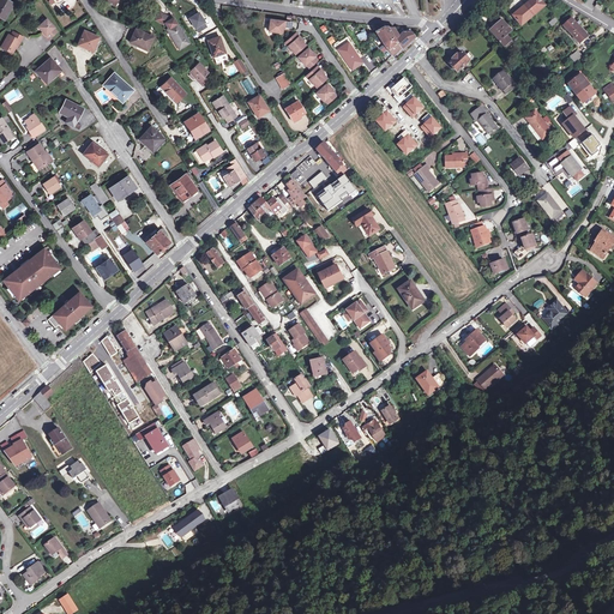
[(0,17),(6,22),(14,6),(5,0),(0,0),(0,1),(0,17)]
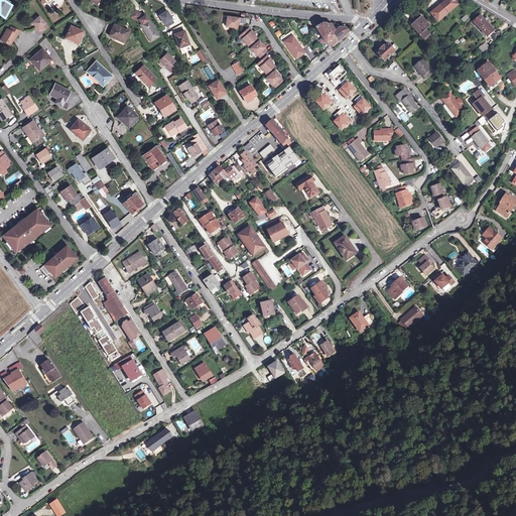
[(454,0),(443,0),(441,3),(448,11),(458,4),(454,0)]
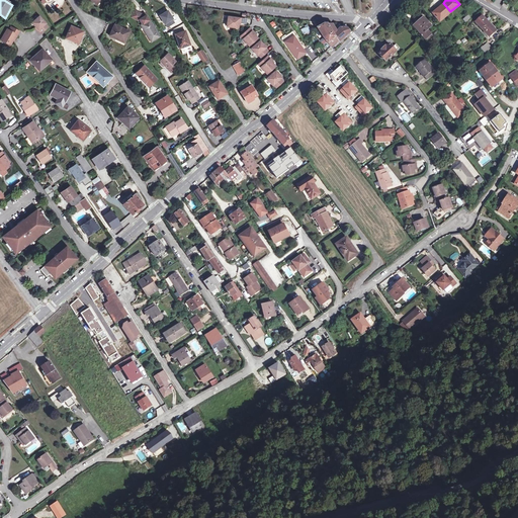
[(450,11),(443,3),(433,11),(440,19),(450,11)]
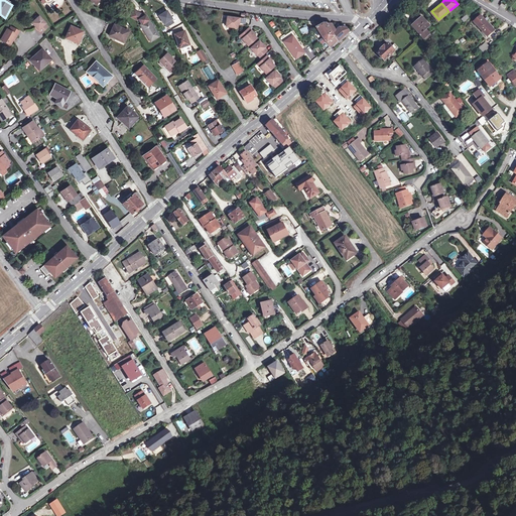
[(166,10),(158,15),(163,24),(164,23),(166,27),(174,22),(166,10)]
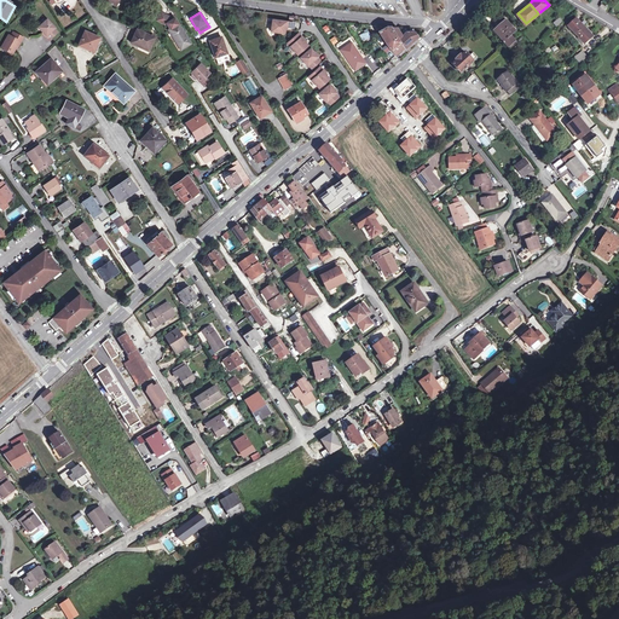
[(165,16),(161,23),(166,24),(167,24),(171,29),(168,30),(178,46),(179,45),(181,50),(190,44),(178,24),(174,19),(173,19),(165,16)]
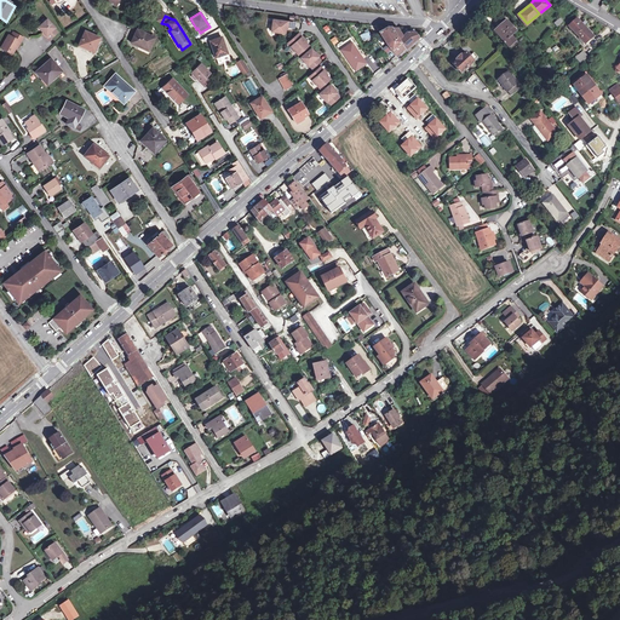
[(579,18),(570,26),(585,44),(593,36),(579,18)]
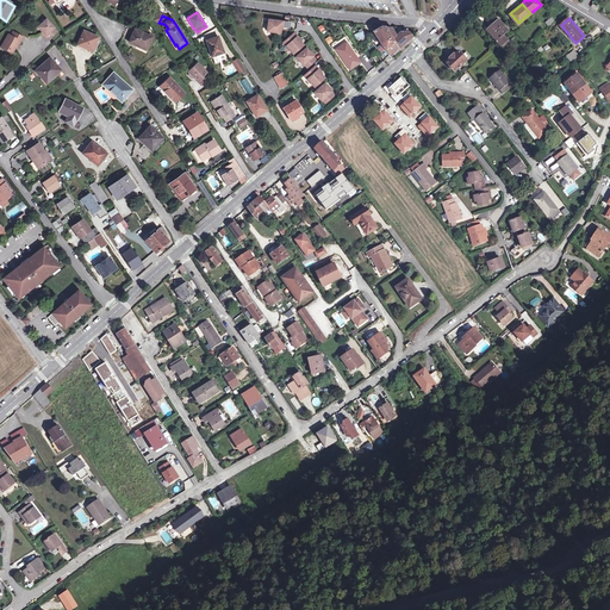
[(280,29),(281,26),(284,26),(288,27),(290,23),(268,19),(267,30),(280,32),(280,29)]
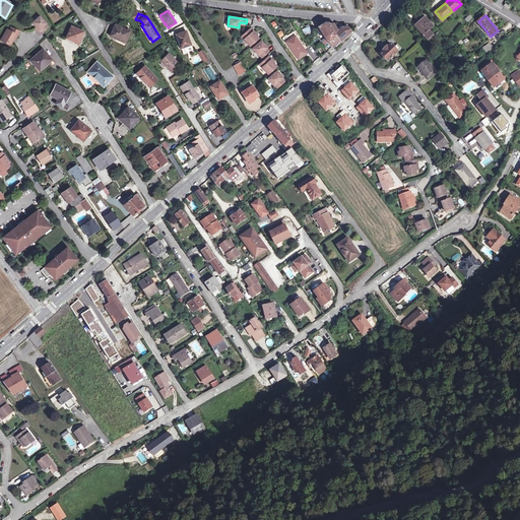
[(427,38),(432,34),(429,29),(434,25),(426,16),(415,24),(427,38)]
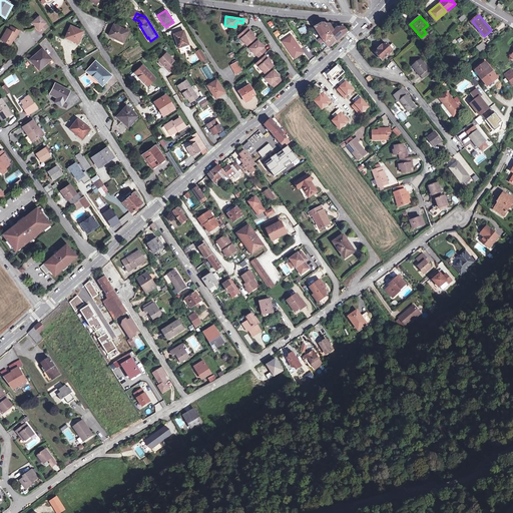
[(39,30),(38,31),(41,34),(48,27),(45,24),(46,24),(39,17),(32,23),(39,30)]
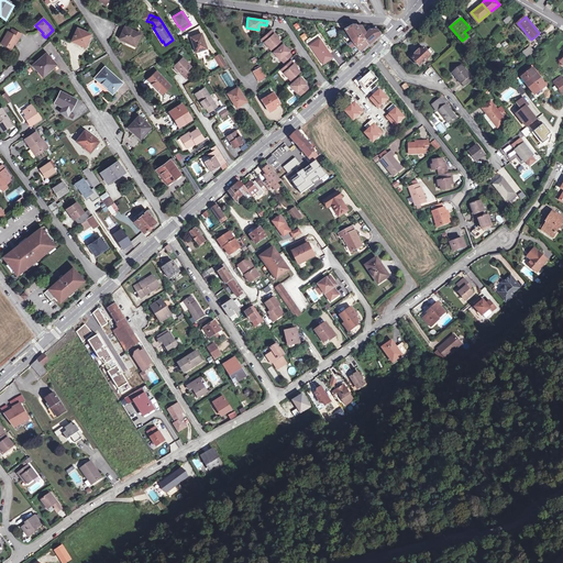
[(344,29),(352,40),(361,34),(355,26),(354,23),(352,23),(344,29)]
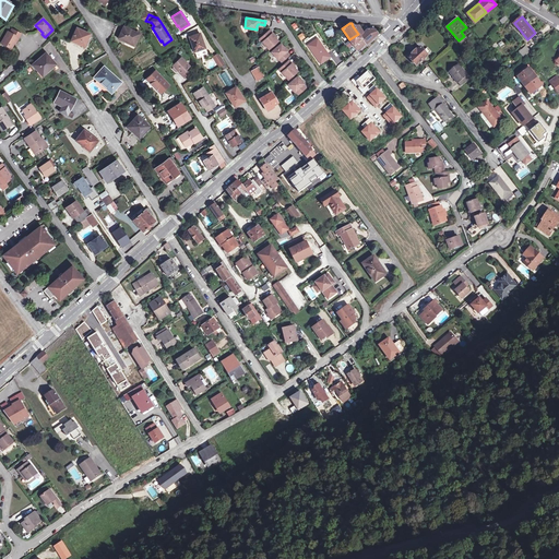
[(324,31),(330,40),(336,36),(331,26),(324,31)]
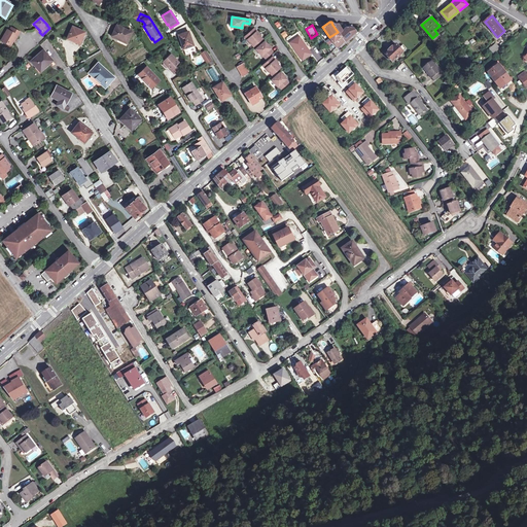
[(338,32),(343,40),(344,42),(356,32),(353,27),(346,28),(342,31),(338,25),(332,25),(338,32)]
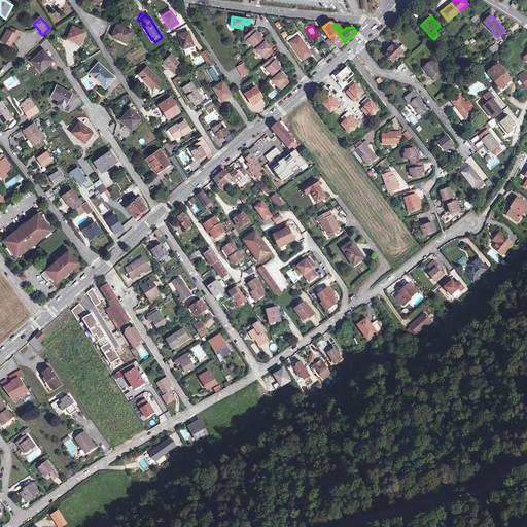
[(132,32),(116,26),(111,36),(127,43),(132,32)]
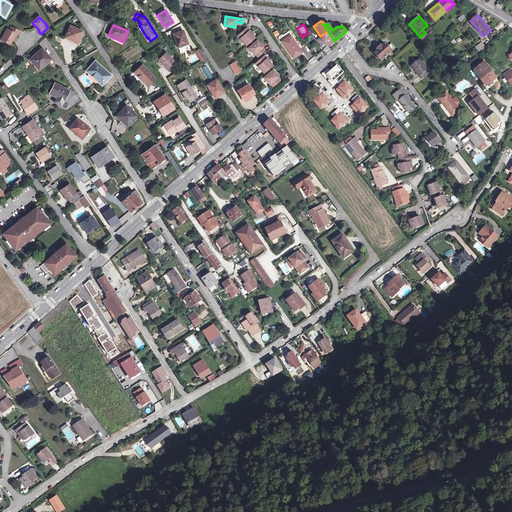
[(83,31),(71,26),(66,36),(78,42),(83,31)]
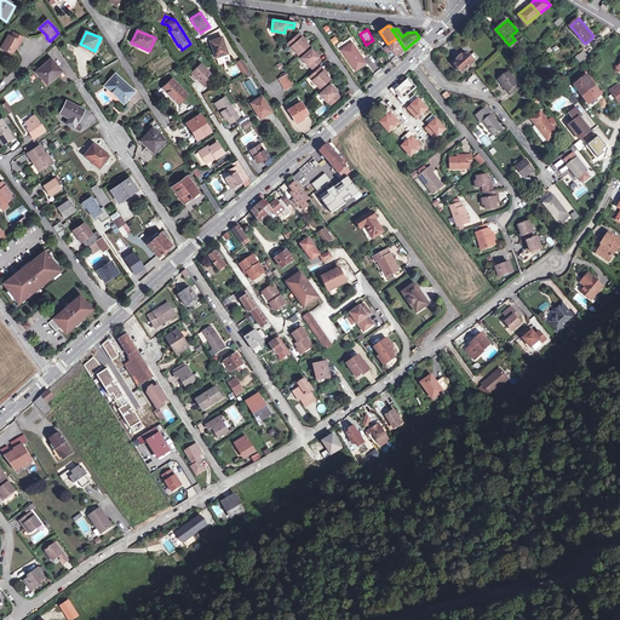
[(3,47),(13,53),(23,38),(15,33),(12,38),(9,36),(3,47)]
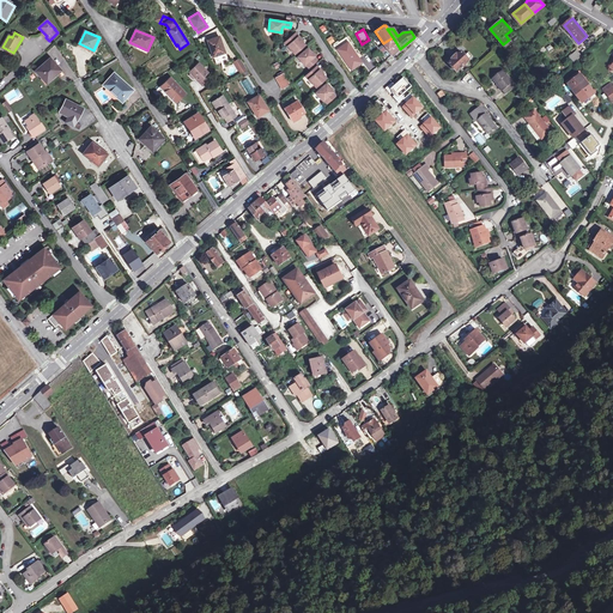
[(304,44),(297,37),(295,40),(292,36),(284,43),(293,54),(304,44)]
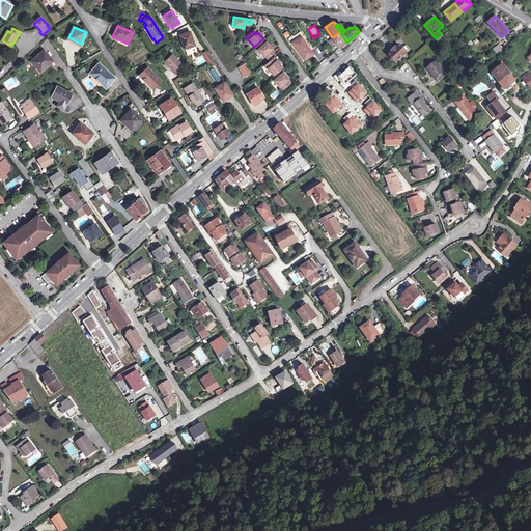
[(180,35),(185,50),(195,47),(191,32),(180,35)]
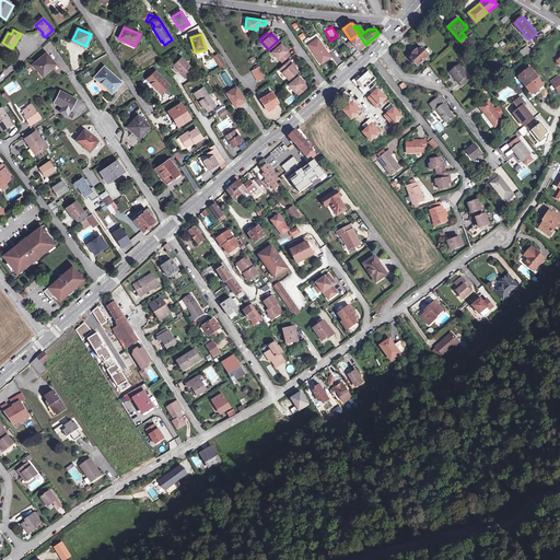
[(357,49),(364,43),(359,34),(350,39),(345,43),(348,47),(353,44),(357,49)]
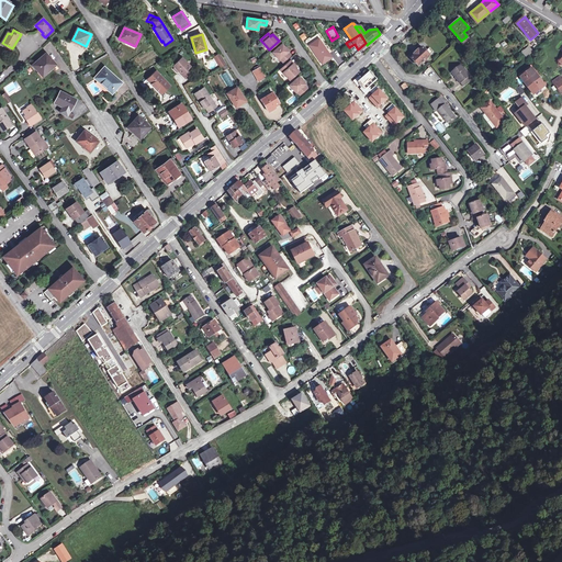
[(310,45),(323,65),(332,58),(319,38),(310,45)]
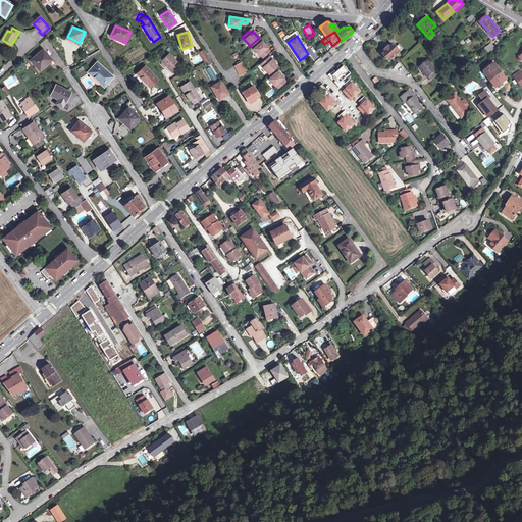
[(261,41),(253,49),(259,55),(260,54),(262,57),(269,51),(266,49),(267,48),(261,41)]
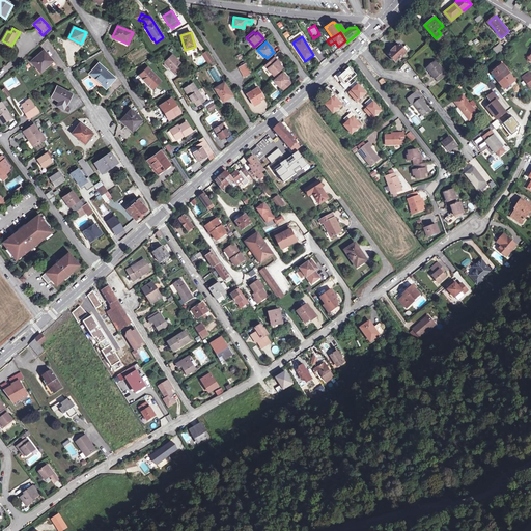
[(492,49),(497,55),(504,49),(500,43),(492,49)]
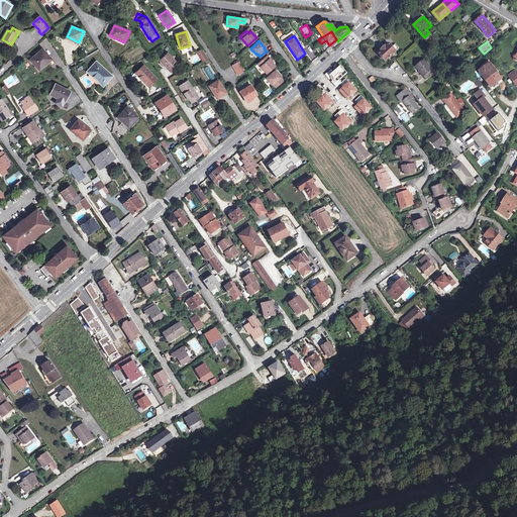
[(389,43),(380,53),(386,60),(389,58),(390,58),(394,55),(393,54),(396,50),(389,43)]
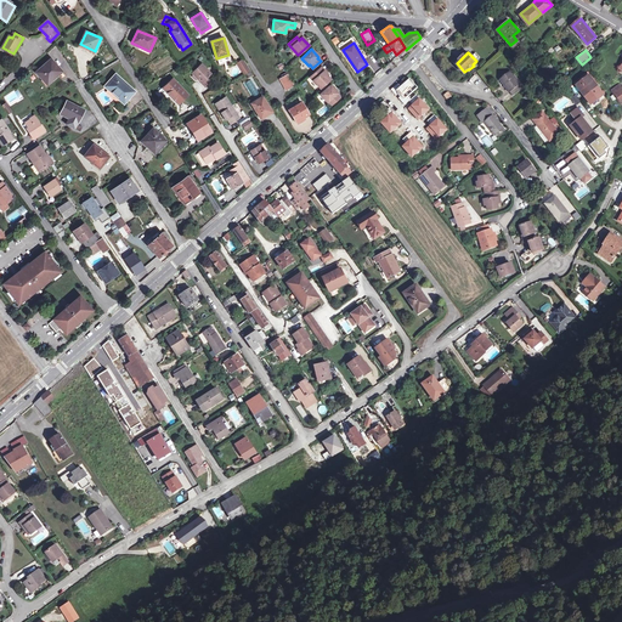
[(248,68),(241,56),(235,60),(242,72),(248,68)]
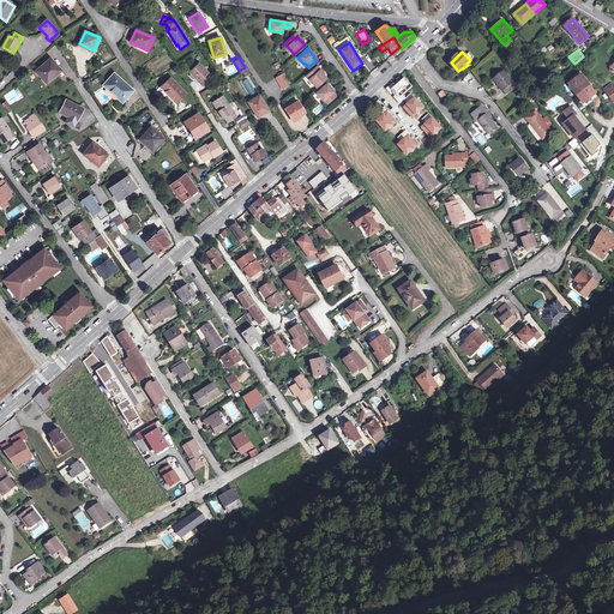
[(61,71),(50,59),(36,71),(47,83),(61,71)]
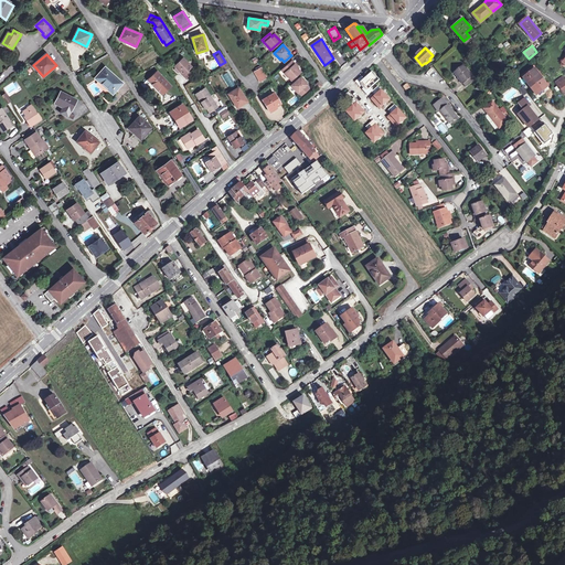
[(187,78),(193,72),(190,68),(191,66),(183,59),(176,66),(181,72),(187,78)]
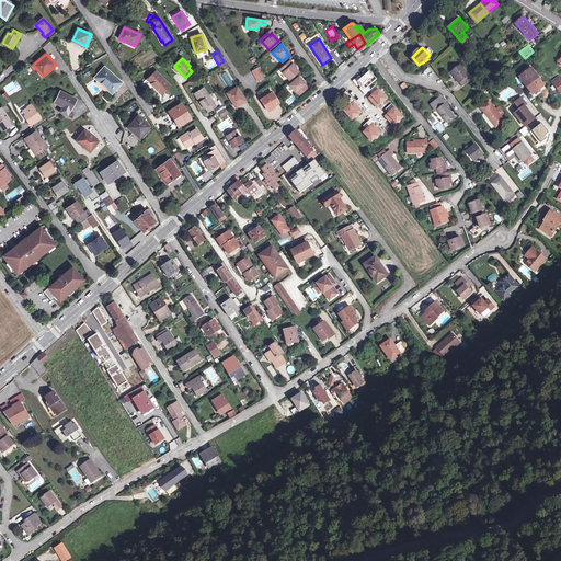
[(298,71),(292,64),(289,66),(287,63),(279,69),(288,79),(298,71)]
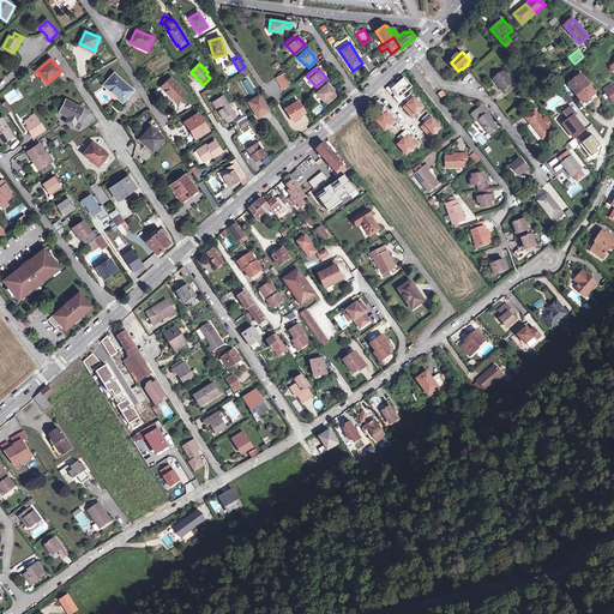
[(282,89),(290,84),(283,71),(277,73),(278,76),(276,77),(278,82),(281,79),(282,83),(280,84),(282,89)]
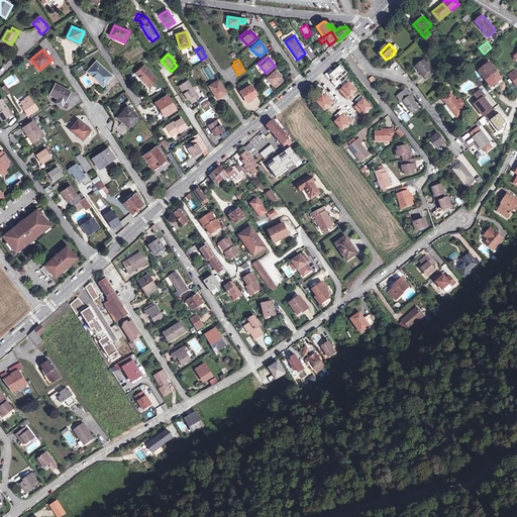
[(415,66),(425,79),(433,72),(423,60),(415,66)]
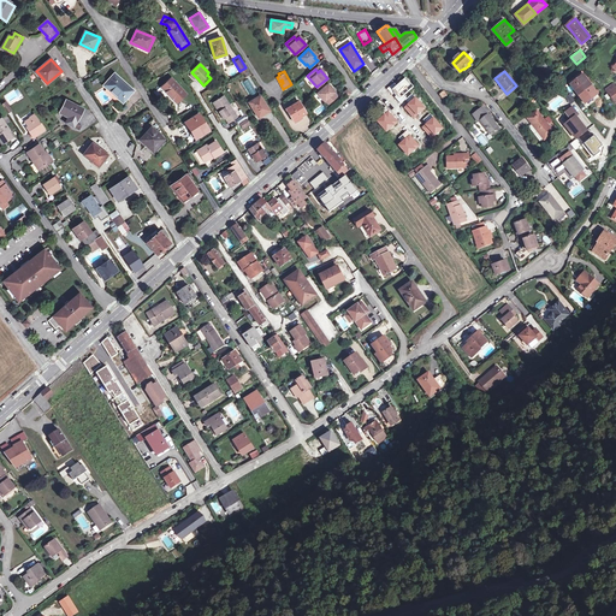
[(568,81),(570,83),(582,73),(581,71),(568,81)]
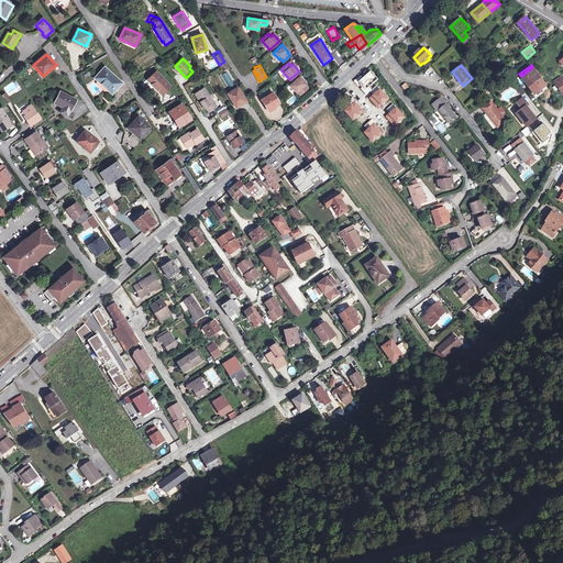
[(532,67),(521,76),(534,94),(547,85),(532,67)]
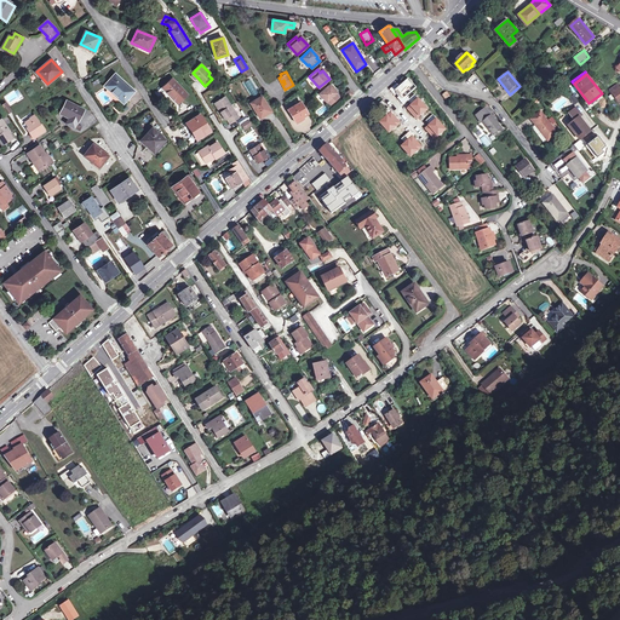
[(105,86),(124,103),(133,91),(115,75),(105,86)]
